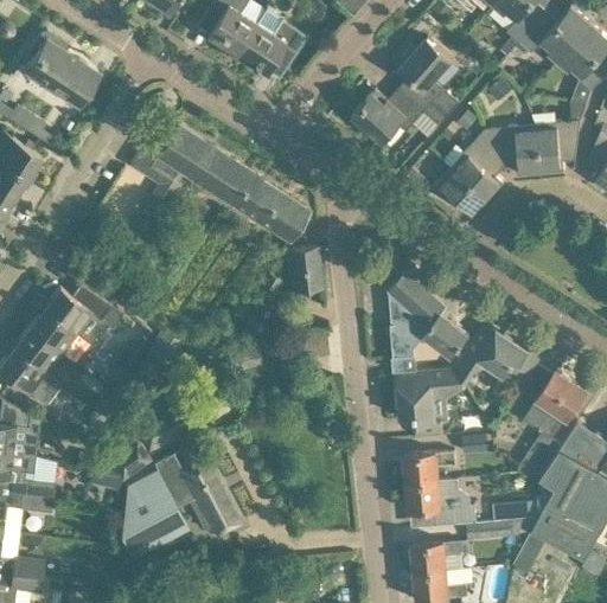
[(152,0),(168,11),(176,0),(152,0)]
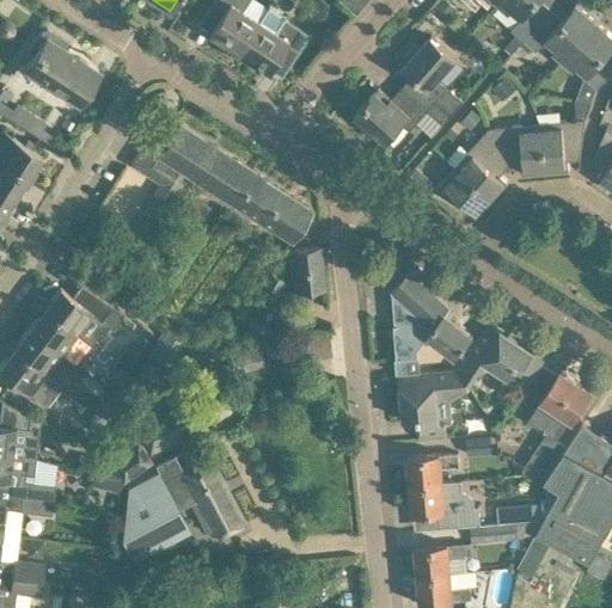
[(238,55),(258,24),(243,13),(251,0),(250,0),(214,0),(203,17),(216,25),(209,36),(238,55)]
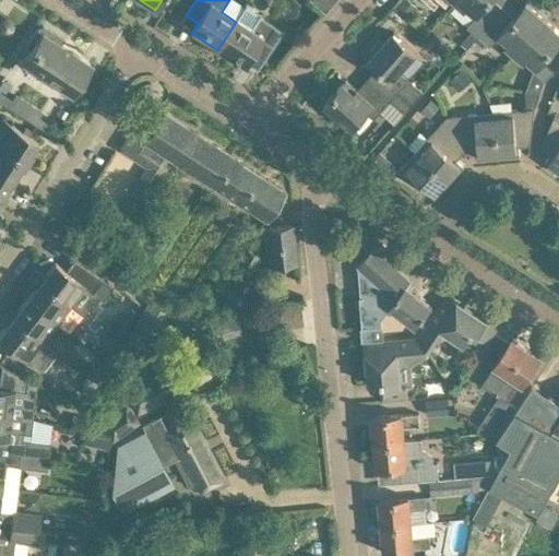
[(405,0),(397,9),(408,20),(417,11),(405,0)]
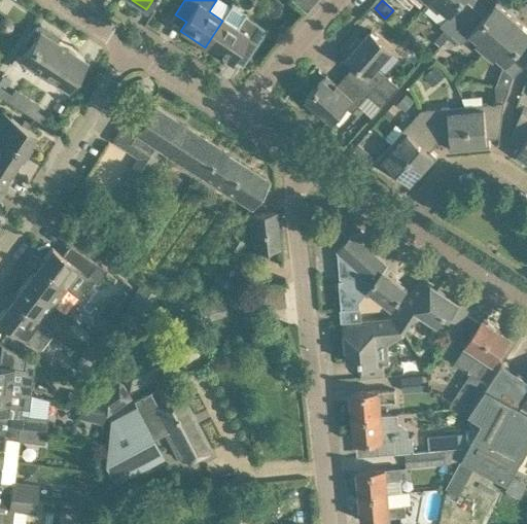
[(433,0),(429,5),(447,20),(441,28),(446,33),(434,44),(440,48),(451,37),(476,8),(466,0),(465,0),(433,0)]
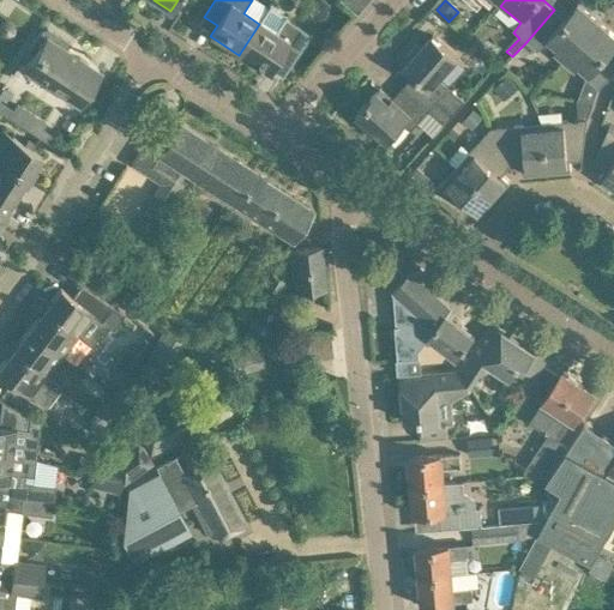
[(565,62),(599,25),(577,6),(565,20),(554,10),(525,43),(537,54),(546,44),(565,62)]
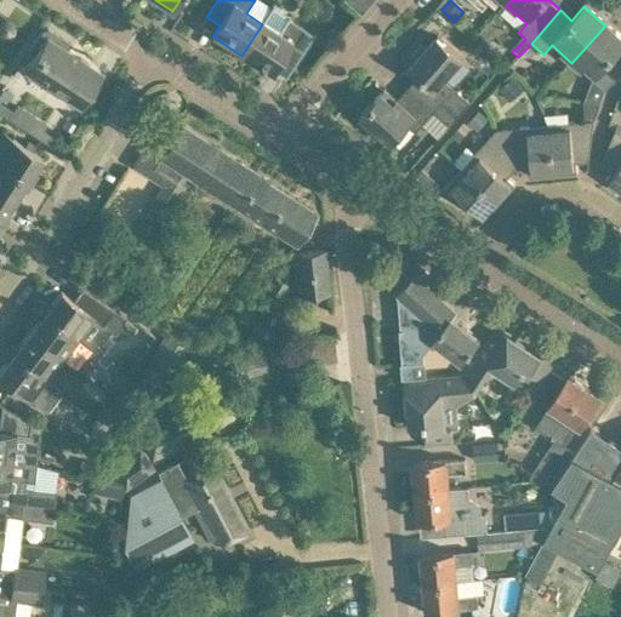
[(313,38),(288,21),(289,21),(272,10),(262,24),(241,56),(257,66),(256,67),(261,70),(262,69),(271,75),(278,63),(291,72),(313,38)]
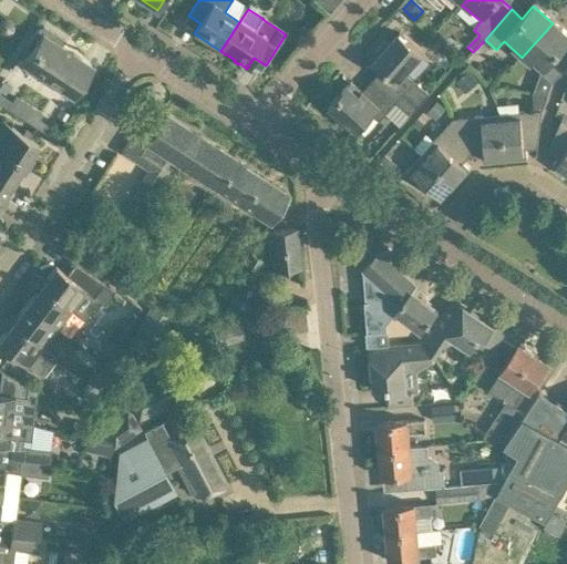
[(553,85),(566,69),(566,49),(566,47),(566,36),(553,23),(522,58),(540,74),(533,95),(548,98),(553,85)]
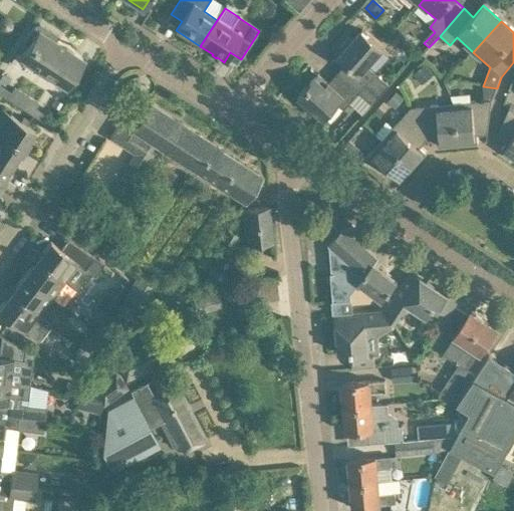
[(29,47),(19,61),(66,91),(85,63),(66,50),(63,51),(63,52),(56,47),(58,45),(55,43),(57,40),(58,40),(59,39),(34,27),(23,44),(25,45),(29,47)]
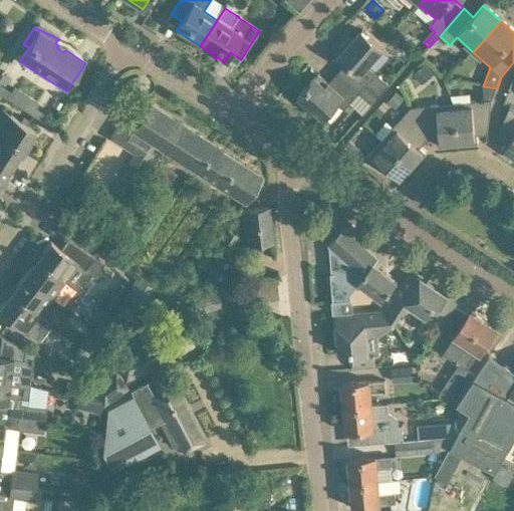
[(338,76),(358,94),(372,106),(390,87),(366,67),(382,50),(362,32),(353,42),(350,39),(334,56),(346,67),(338,76)]
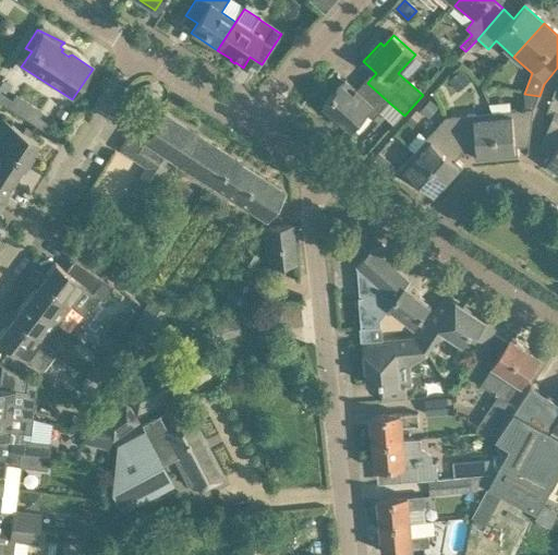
[(472,81),(462,71),(449,82),(458,93),(472,81)]
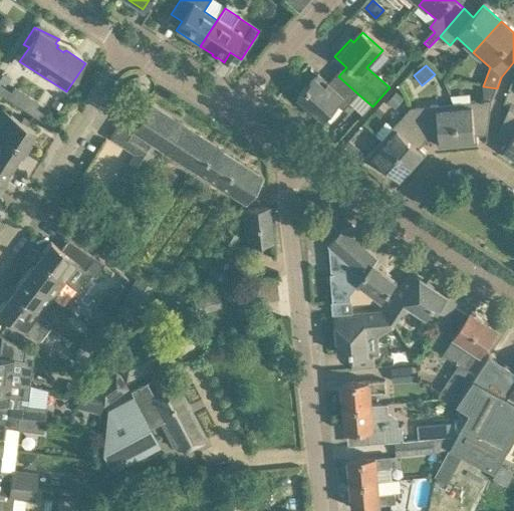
[(343,111),(358,94),(338,76),(330,86),(327,84),(324,88),(314,79),(310,84),(298,97),(301,100),(298,103),(310,114),(313,111),(324,121),(338,106),(343,111)]
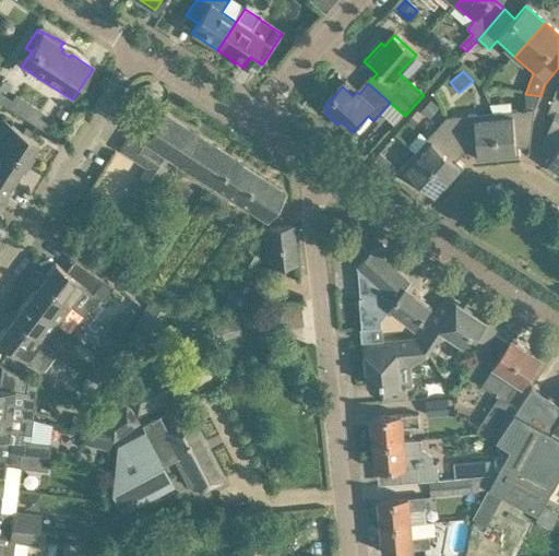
[(0,94),(0,104),(45,134),(49,128),(39,120),(43,115),(15,97),(11,103),(0,94)]
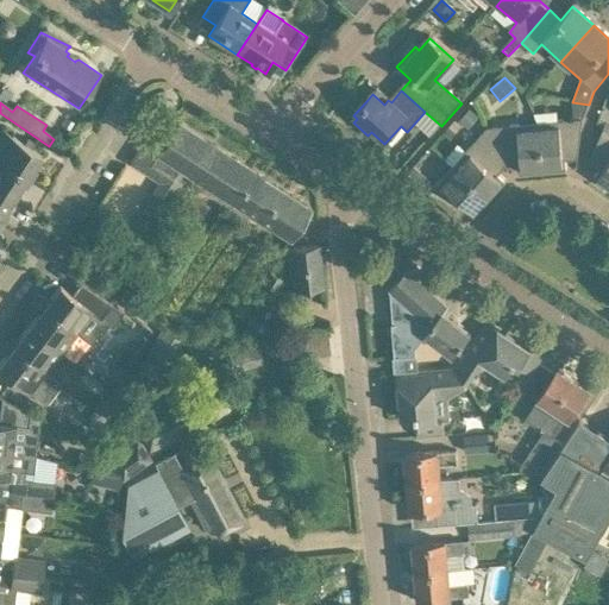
[(583,120),(589,105),(572,102),(575,121),(538,125),(542,174),(566,171),(565,162),(578,161),(583,120)]
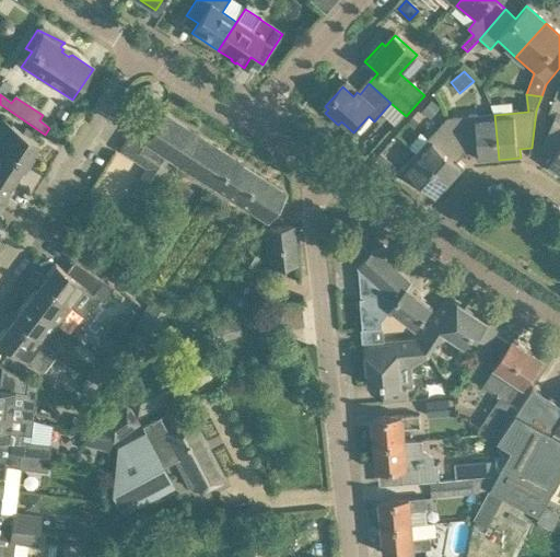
[(432,103),(422,113),(431,120),(441,111),(432,103)]
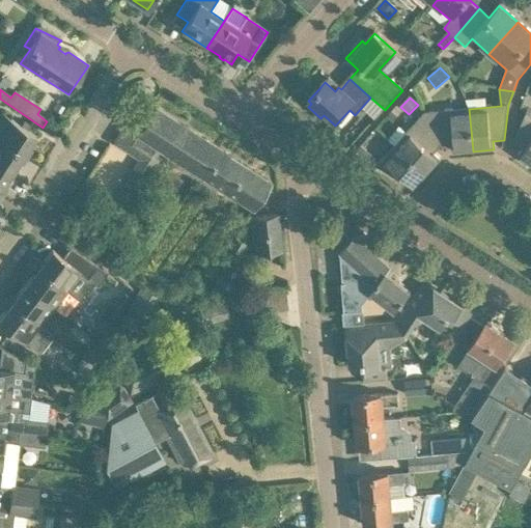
[(127,192),(135,198),(160,163),(159,150),(189,170),(206,142),(155,109),(149,116),(137,108),(113,144),(144,165),(127,192)]
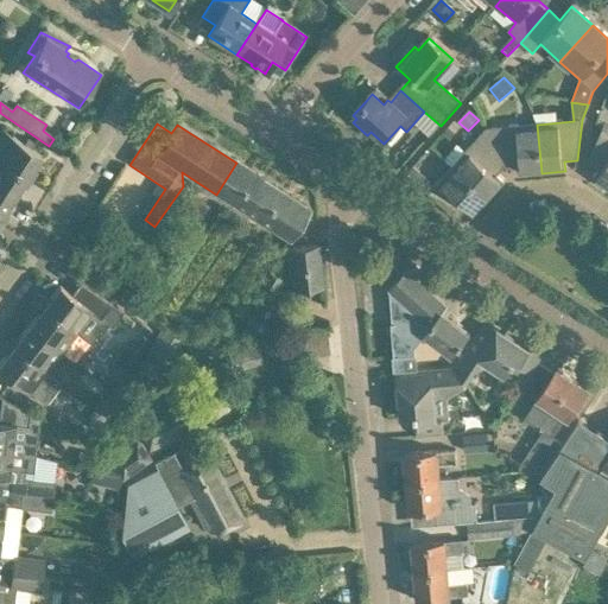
[(518,176),(542,173),(537,125),(486,129),(505,167),(517,166),(518,176)]
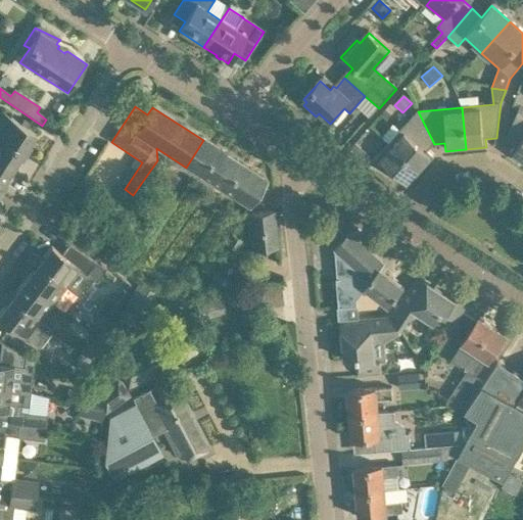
[(522,162),(522,112),(519,110),(506,141),(515,148),(510,154),(522,162)]
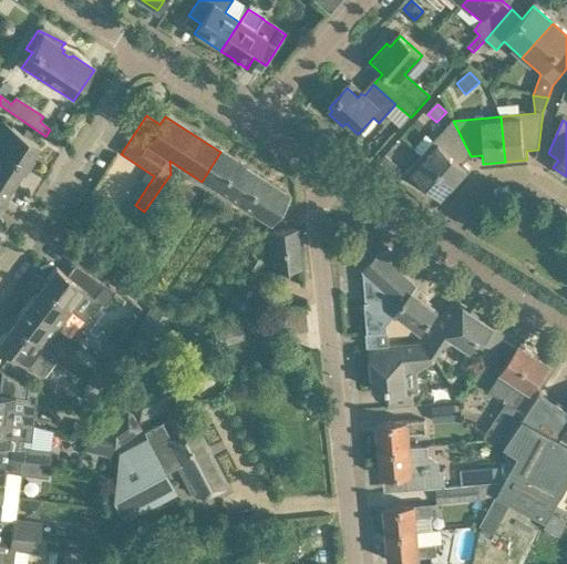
[(464,165),(471,156),(453,121),(422,156),(455,187),(471,171),(464,165)]
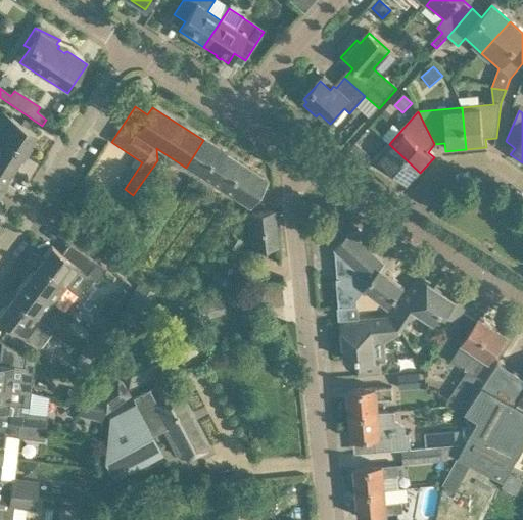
[(0,122),(0,139),(24,154),(35,135),(4,115),(0,122)]
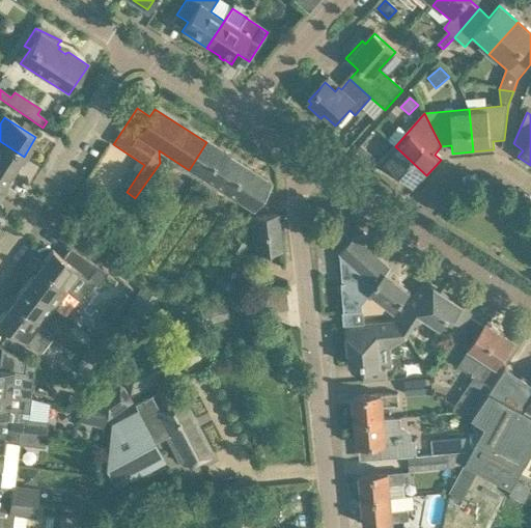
[(0,168),(11,175),(24,157),(0,141),(0,168)]
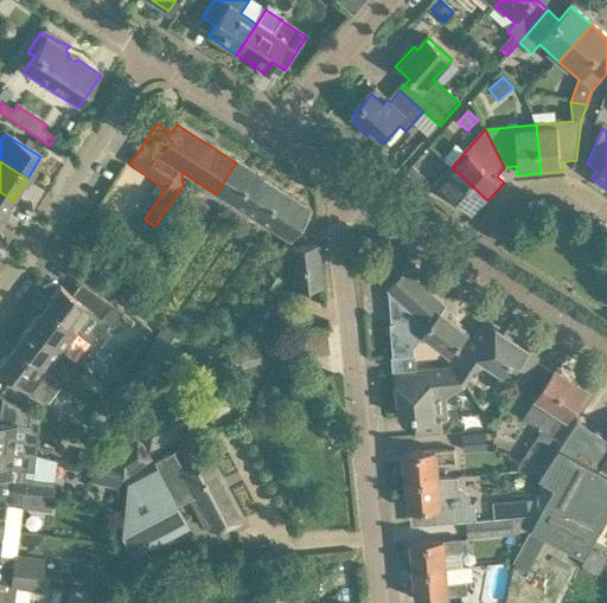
[(236,162),(216,194),(289,242),(310,210),(236,162)]
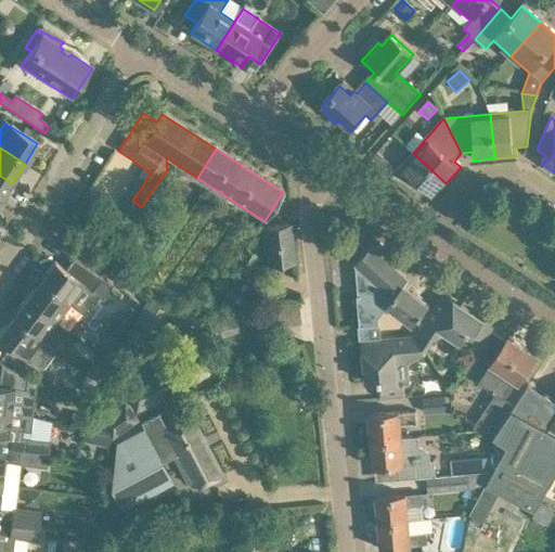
[(377,153),(371,161),(382,170),(388,164),(377,153)]
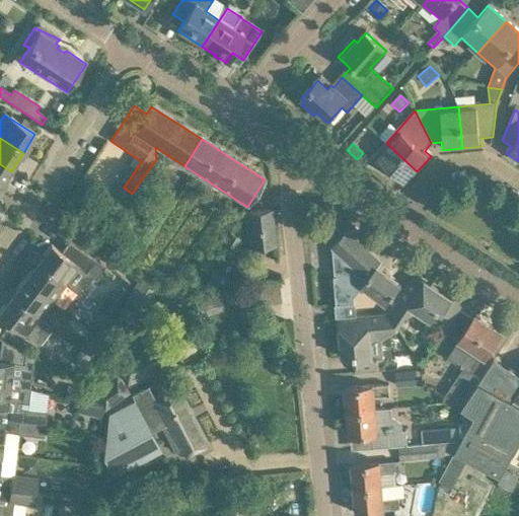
[(403,187),(417,171),(386,143),(365,166),(390,189),(397,181),(403,187)]
